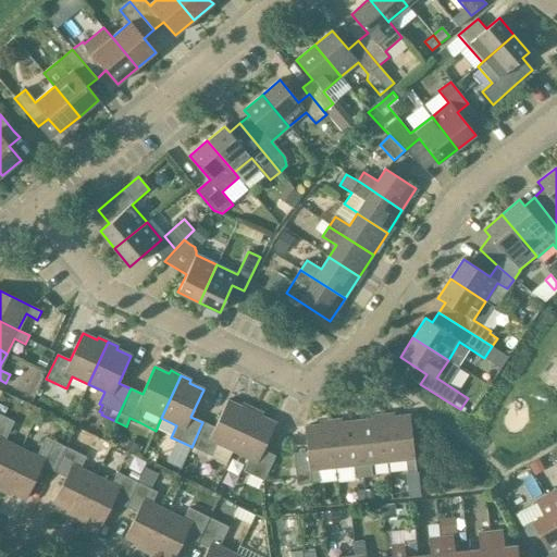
[(218,444),(233,452),(252,409),(243,404),(242,407),(227,400),(214,428),(202,422),(192,447),(211,456),(218,444)]
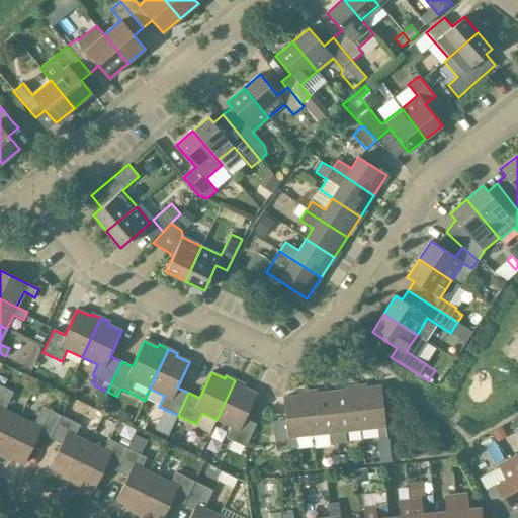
[(244,384),(235,380),(217,420),(232,427),(227,438),(245,447),(256,424),(245,419),(256,394),(243,387),(244,384)]
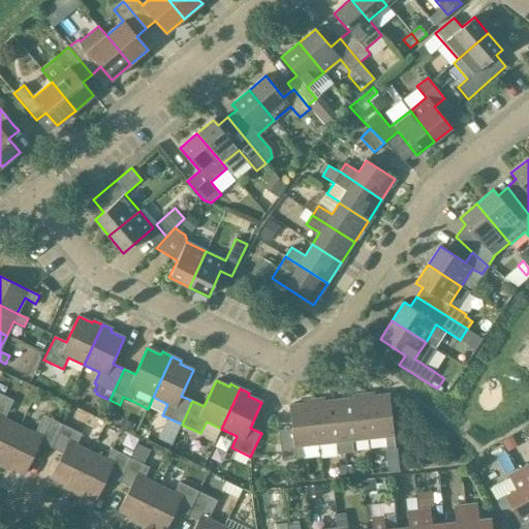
[(13,401),(0,394),(0,465),(20,426),(4,418),(13,401)]
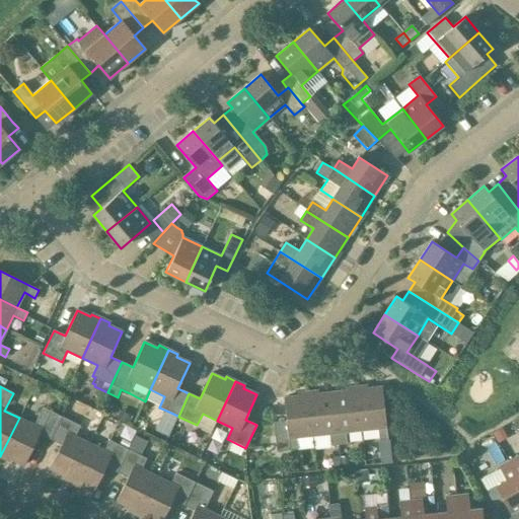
[(367,386),(357,387),(361,430),(378,429),(379,440),(387,439),(382,387),(367,388),(367,386)]
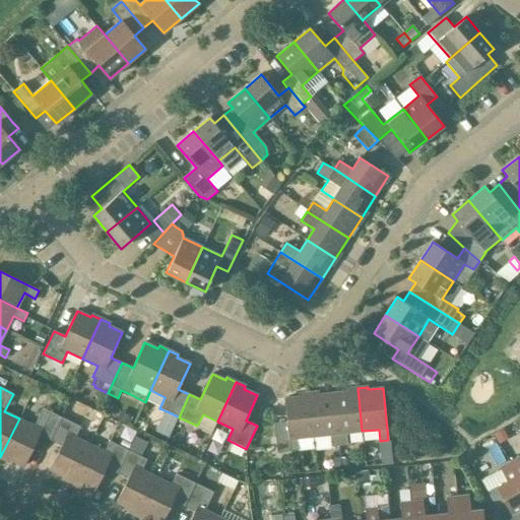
[(346,433),(362,431),(358,388),(347,389),(347,392),(333,393),(339,446),(347,445),(346,433)]
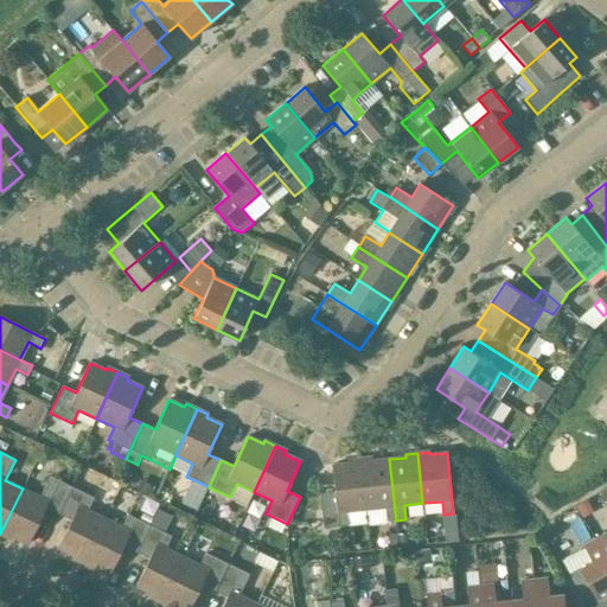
[(385,522),(396,521),(389,459),(372,461),(372,458),(360,459),(365,510),(384,508),(385,522)]
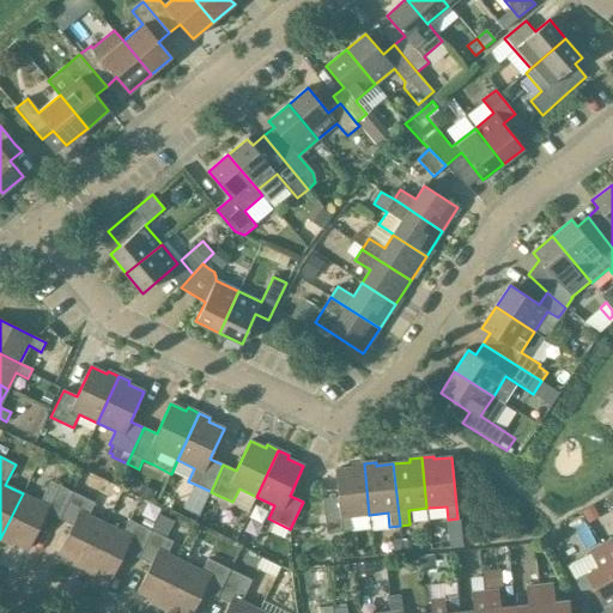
[(350,517),(369,515),(364,463),(352,465),(352,468),(334,471),(341,532),(351,530),(350,517)]
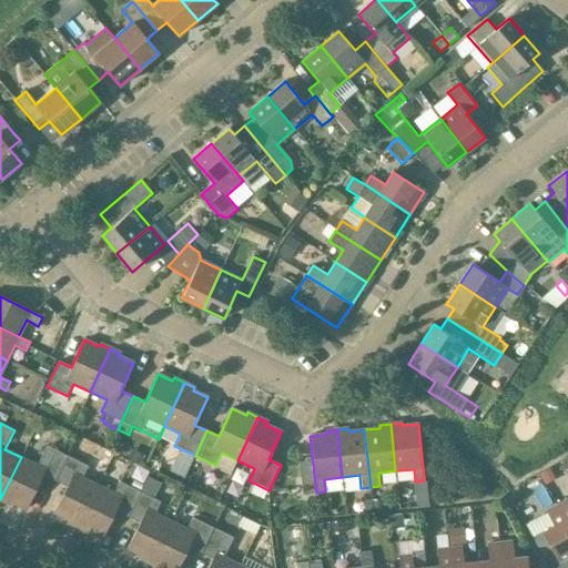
[(68,456),(47,446),(37,465),(21,457),(0,499),(10,505),(11,503),(26,508),(43,475),(56,480),(68,456)]
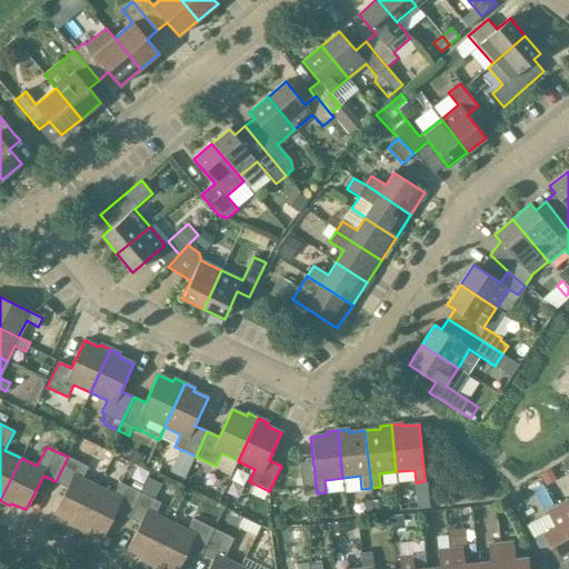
[(180,449),(177,456),(192,462),(195,456),(180,449)]
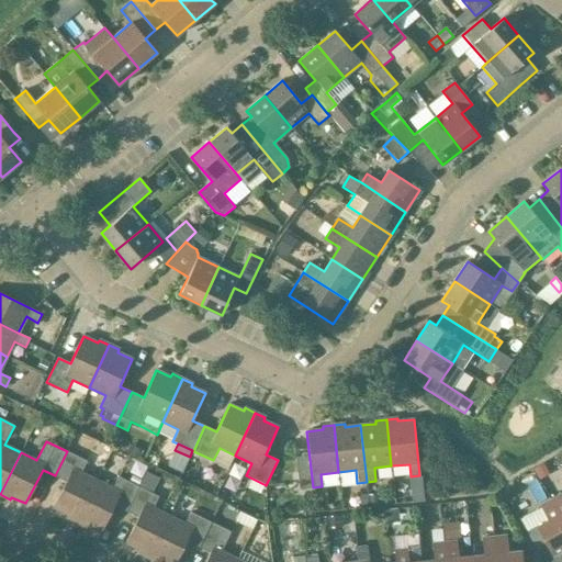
[(87,461),(67,451),(55,475),(66,482),(53,507),(68,515),(66,518),(76,523),(97,480),(81,472),(87,461)]
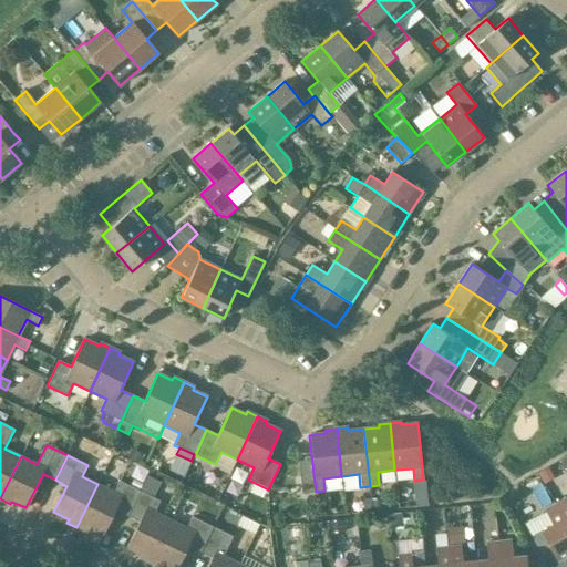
[(538,473),(545,483),(556,477),(550,466),(538,473)]
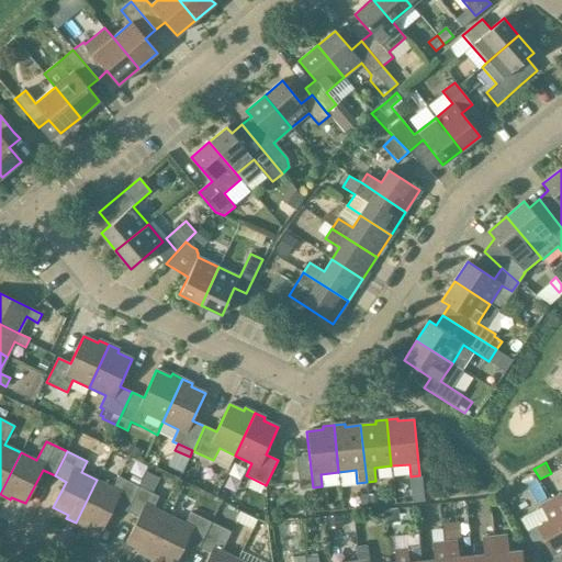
[(113,489),(97,480),(76,523),(86,527),(87,525),(102,531),(114,506),(126,512),(138,486),(119,476),(113,489)]
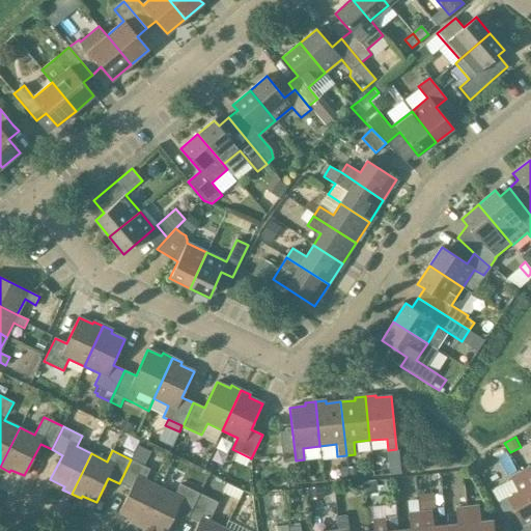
[(396,450),(388,451),(390,474),(401,473),(399,450),(396,450)]
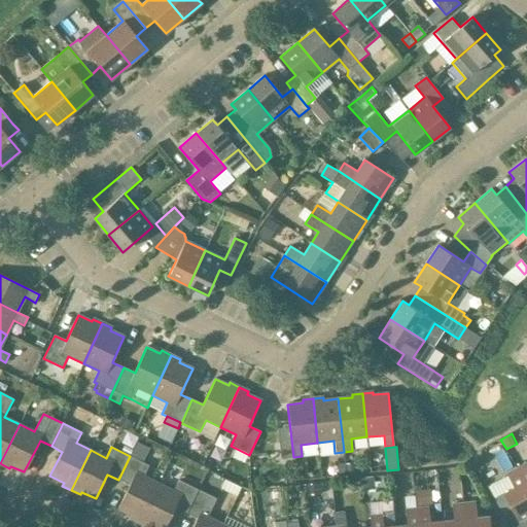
[(148,465),(130,456),(118,480),(130,485),(117,510),(131,516),(130,519),(139,523),(159,484),(143,477),(148,465)]
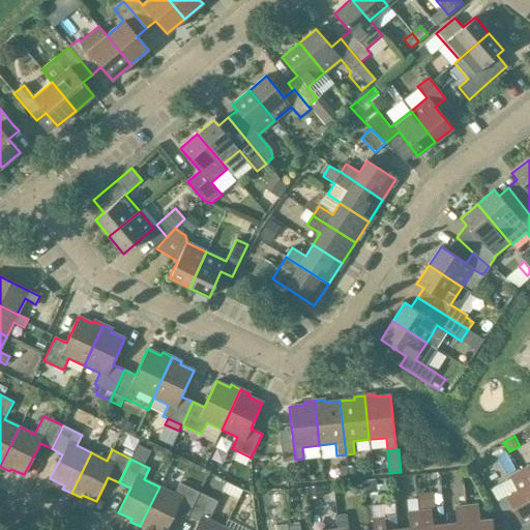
[(529,466),(520,471),(529,490),(529,466)]
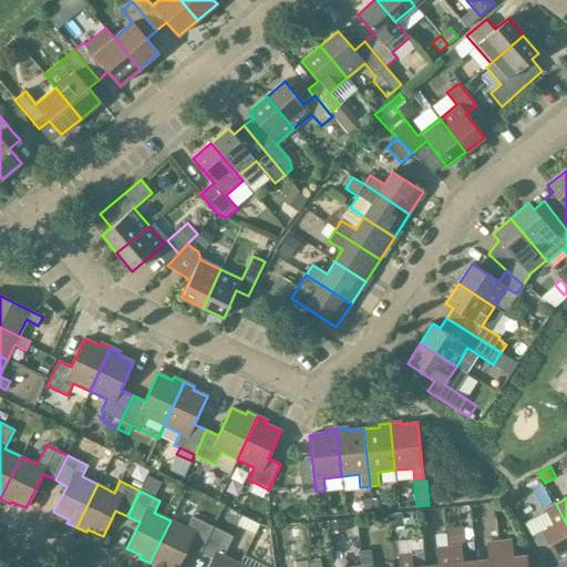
[(557,560),(566,555),(566,524),(556,504),(545,511),(553,525),(540,532),(557,560)]
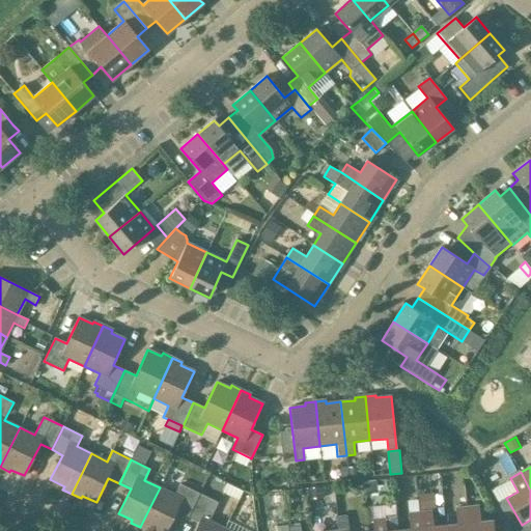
[(174,495),(160,487),(140,527),(147,530),(149,530),(150,529),(154,530),(166,530),(176,511),(190,518),(201,494),(179,484),(174,495)]
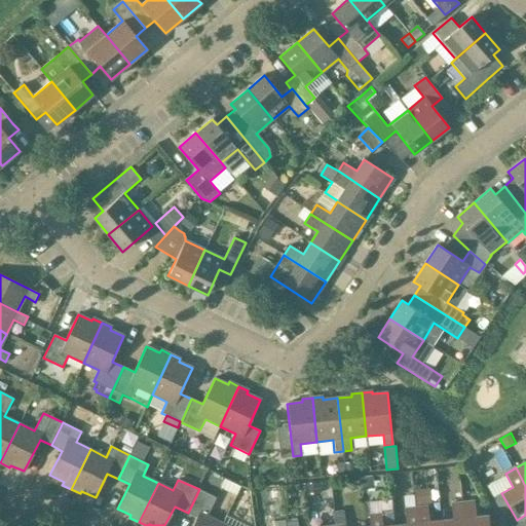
[(221,525),(223,524),(207,516),(216,498),(199,489),(188,513),(197,517),(192,525),(221,525)]
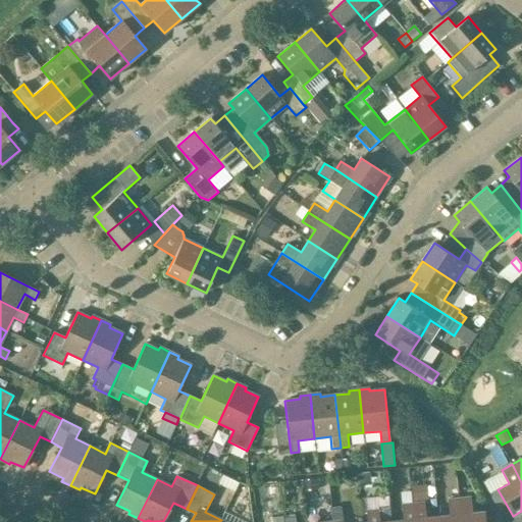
[(401,491),(402,505),(401,506),(403,520),(392,521),(390,521),(413,521),(412,504),(410,490),(401,491)]
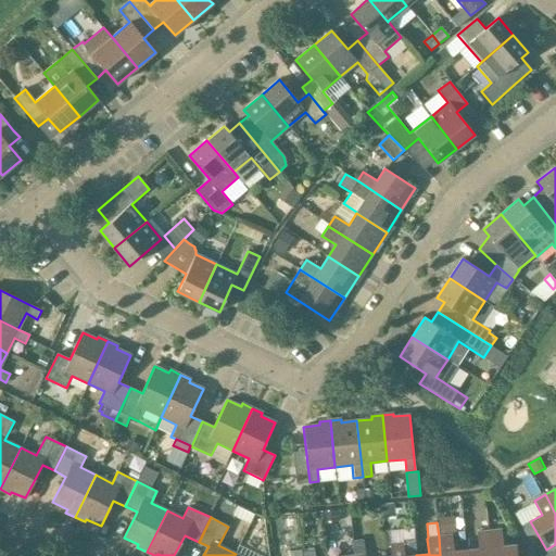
[(501,530),(489,531),(491,555),(517,555),(516,544),(503,546),(501,530)]
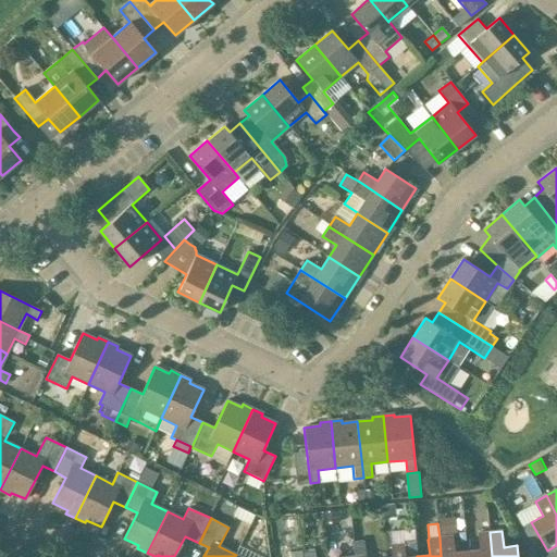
[(479,549),(467,551),(467,556),(492,556),(490,532),(478,534),(479,549)]
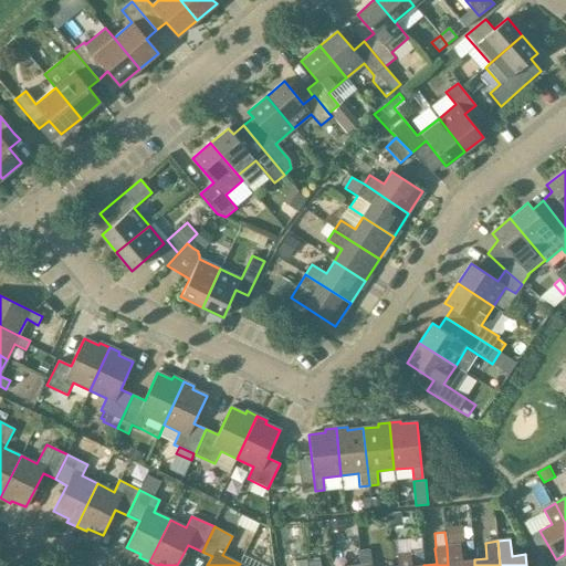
[(460,545),(447,546),(448,565),(474,565),(474,559),(462,562),(460,545)]
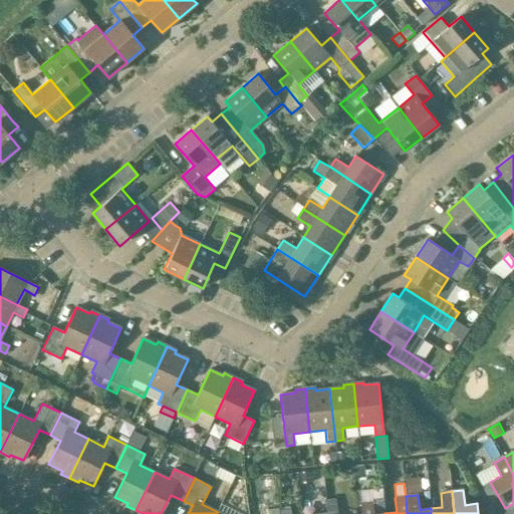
[(326,497),(327,513),(336,513),(335,496),(326,497)]
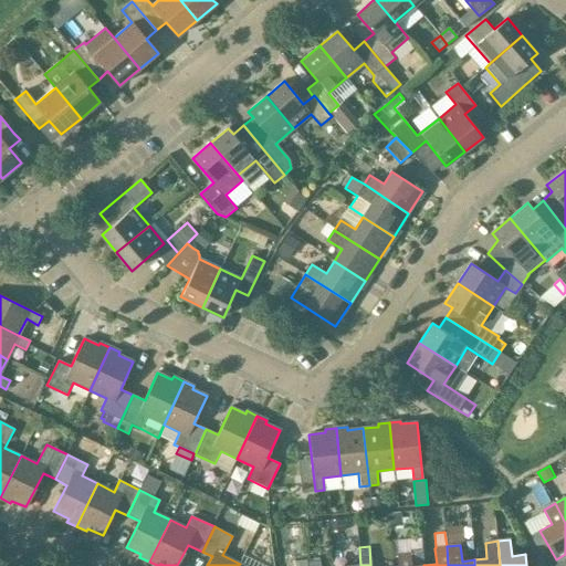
[(398,565),(423,565),(425,565),(418,565),(411,565),(410,551),(397,552),(398,565)]
